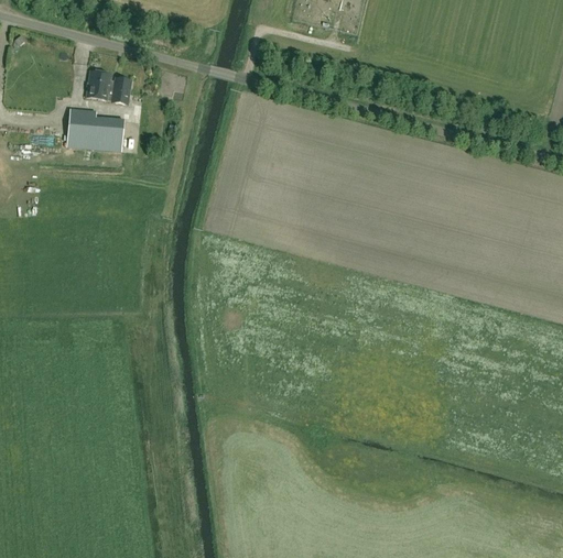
[(109,91),(111,78),(110,78),(110,73),(89,69),(88,79),(85,79),(84,84),(87,85),(85,95),(106,98),(108,91),(109,91)]
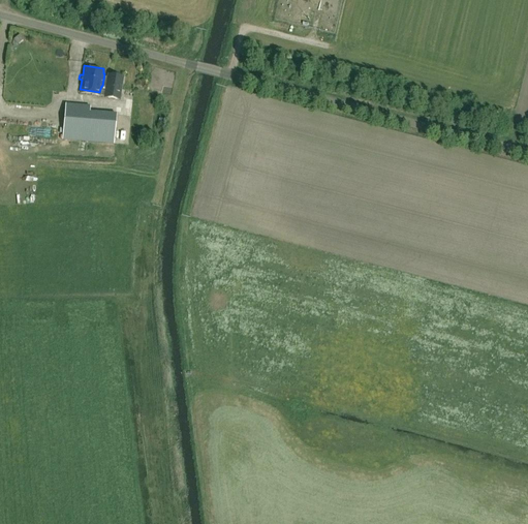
[(107,74),(104,73),(102,86),(104,86),(103,94),(118,96),(122,74),(107,71),(107,74)]
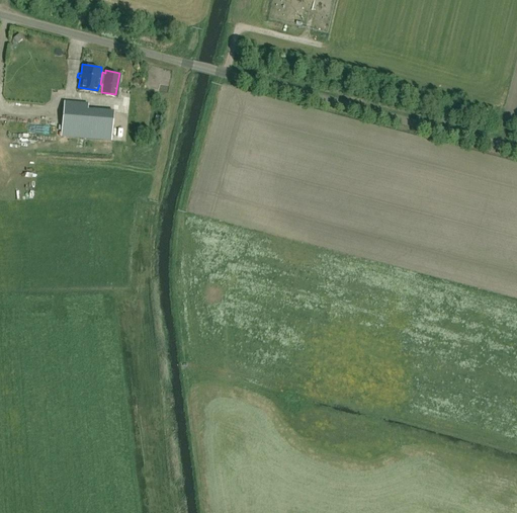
[(87,100),(63,98),(62,111),(61,130),(61,132),(111,136),(113,107),(86,105),(87,100)]
